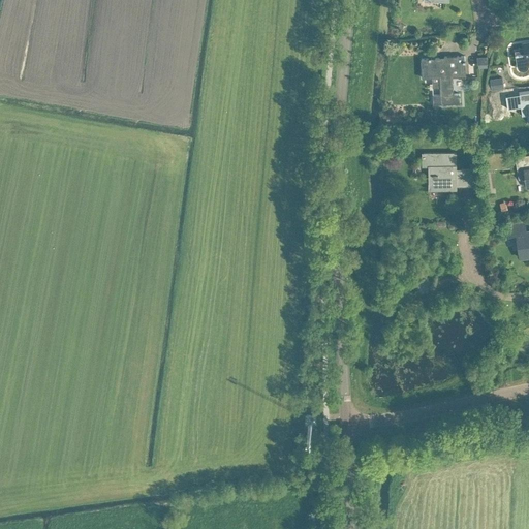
[(516,51),(518,66),(520,68),(527,67),(528,65),(527,58),(528,57),(528,41),(523,42),(524,50),(516,51)]
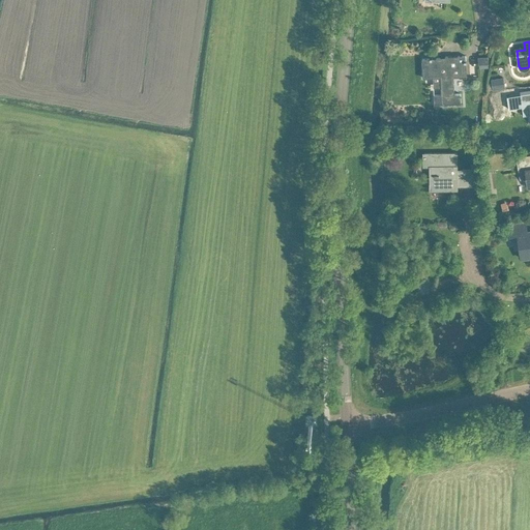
[(453,78),(466,77),(465,55),(445,56),(445,57),(421,58),(422,78),(433,77),(434,87),(441,87),(441,94),(433,94),(434,104),(461,102),(460,93),(453,93),(453,78)]
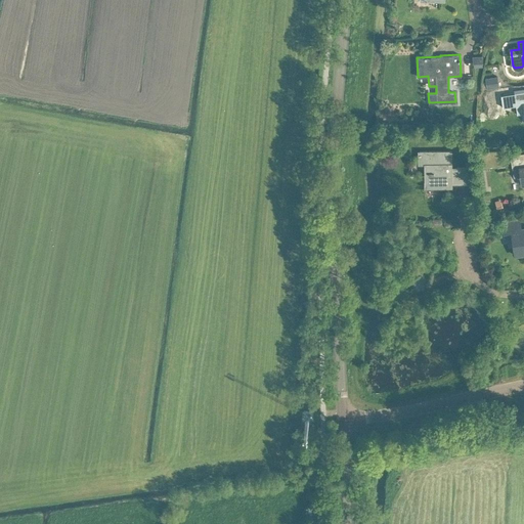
[(497,76),(485,78),(487,89),(499,87),(497,76)]
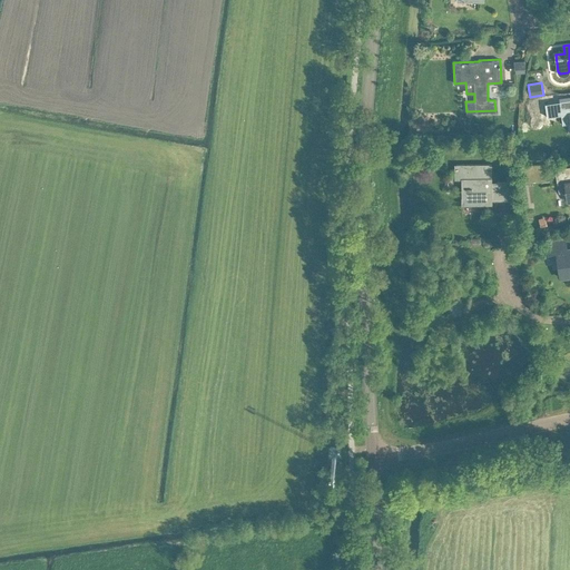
[(569,99),(559,101),(546,104),(547,116),(561,114),(561,111),(560,108),(569,107),(569,117),(569,99)]
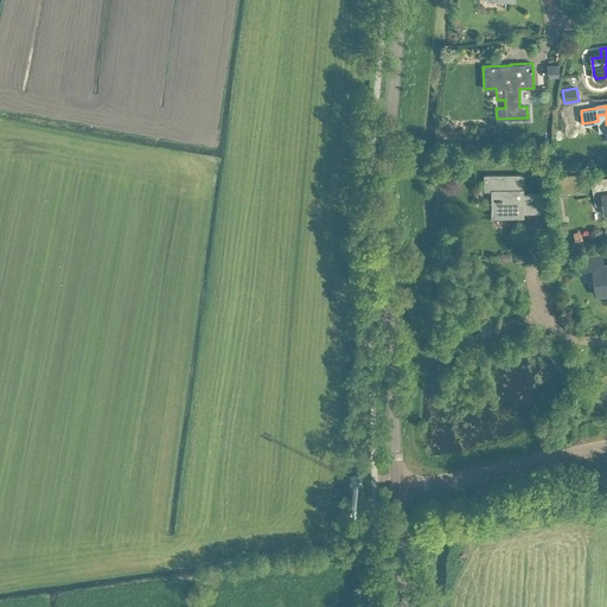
[(523,195),(523,174),(485,176),(485,190),(492,190),(493,217),(524,216),(524,212),(544,212),(544,193),(523,195)]
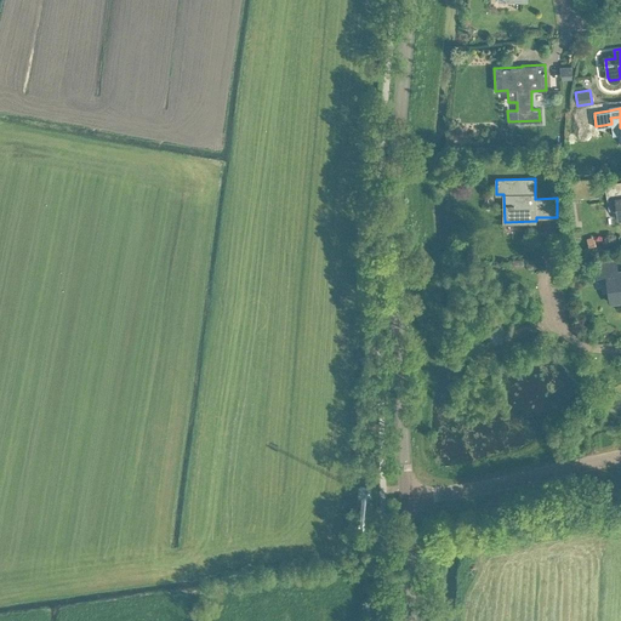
[(620,181),(604,183),(608,210),(616,208),(617,220),(620,218),(620,181)]
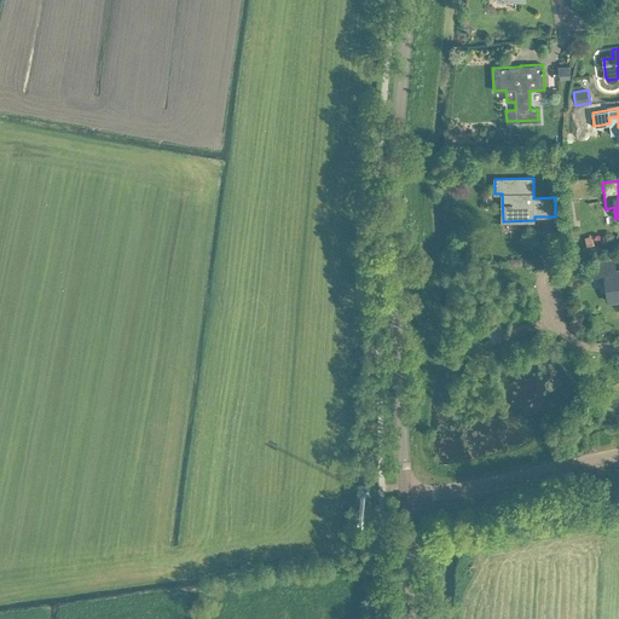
[(591,235),(584,237),(589,250),(596,248),(591,235)]
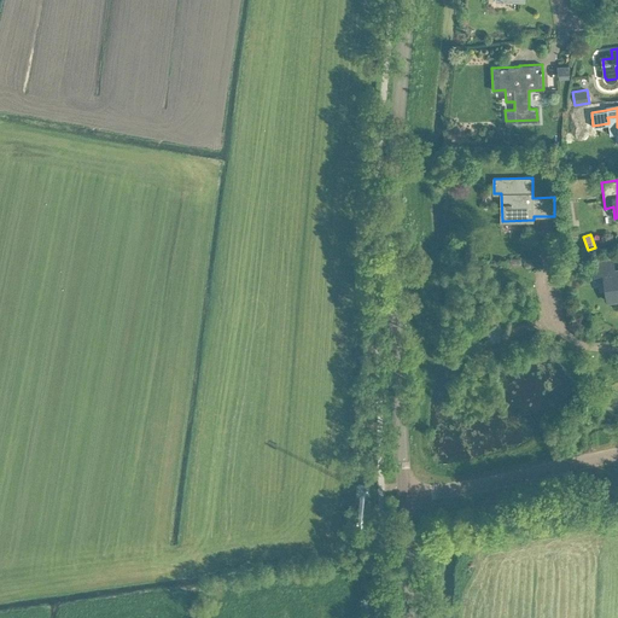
[(617,268),(614,269),(612,257),(592,260),(594,278),(604,277),(607,301),(617,298),(617,268)]
